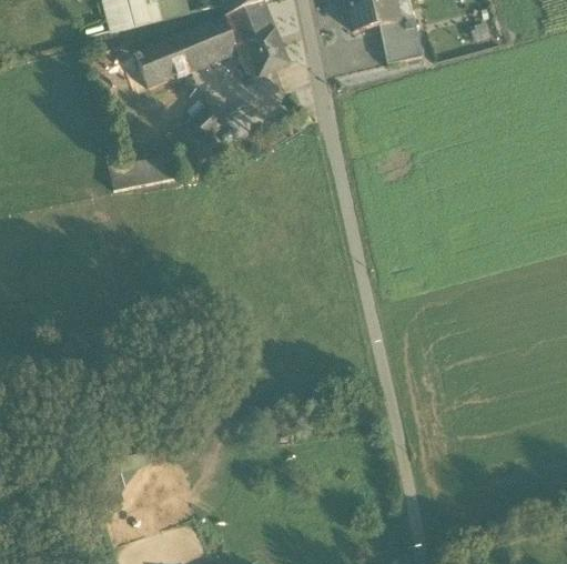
[(137,26),(129,0),(102,0),(111,32),(137,26)]
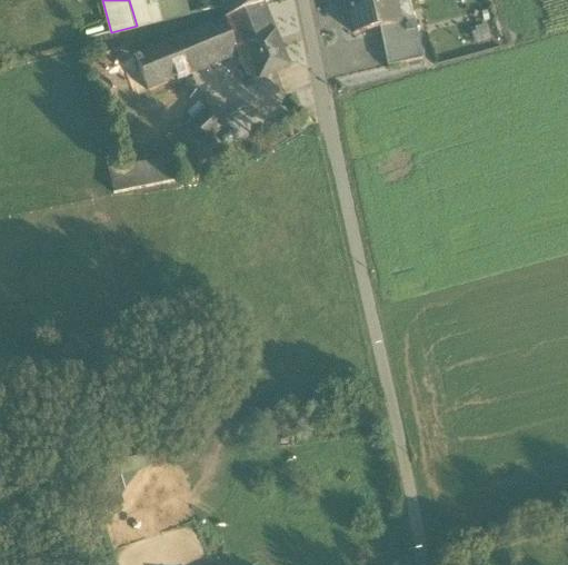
[(129,0),(137,26),(189,12),(188,7),(180,8),(178,0),(129,0)]
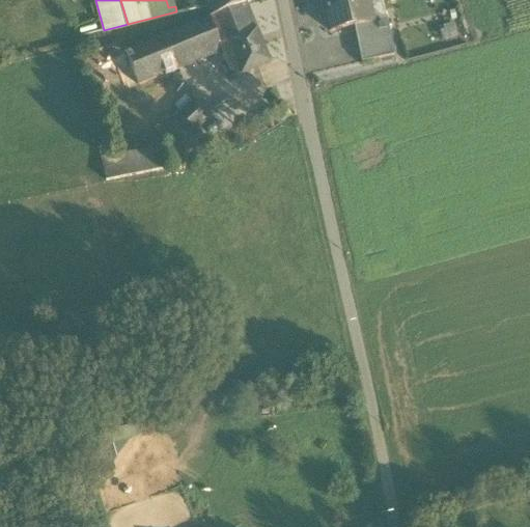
[(206,0),(211,16),(246,2),(250,0),(206,0)]
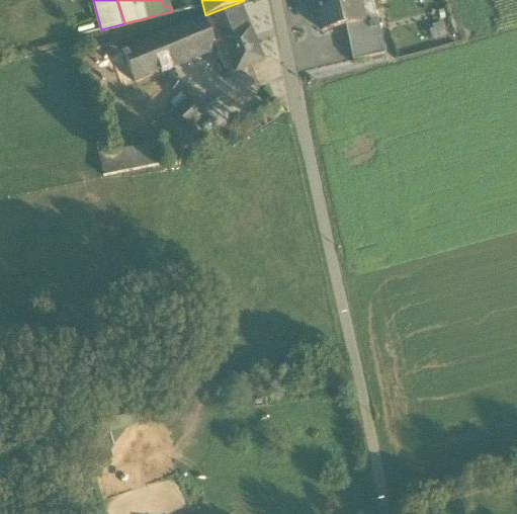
[(316,0),(322,28),(346,23),(359,20),(359,18),(355,0),(316,0)]
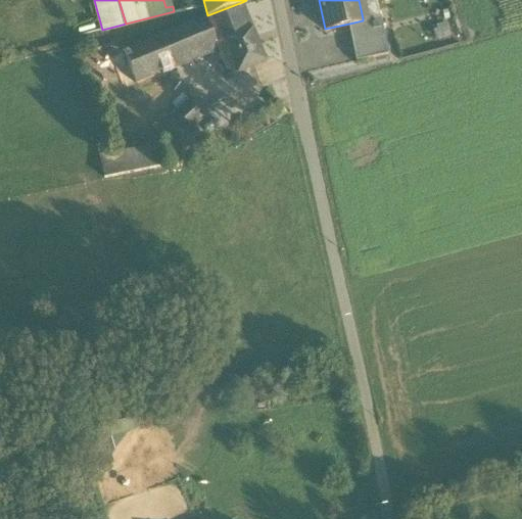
[(359,0),(363,18),(381,15),(378,0),(359,0)]
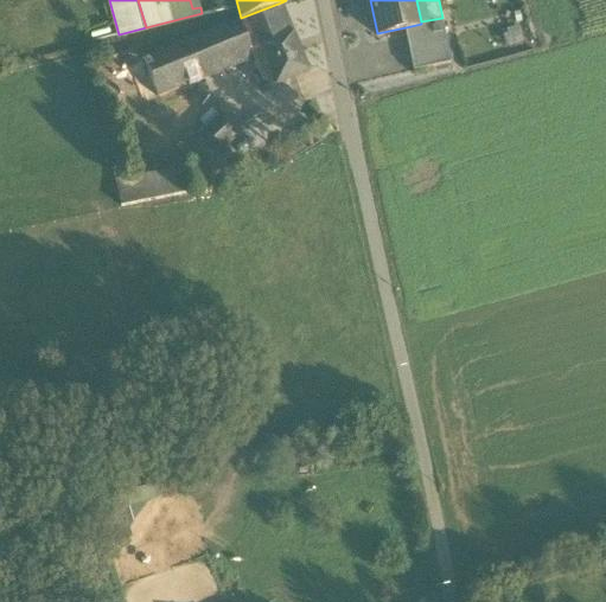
[(241,18),(254,49),(293,32),(281,2),(241,18)]
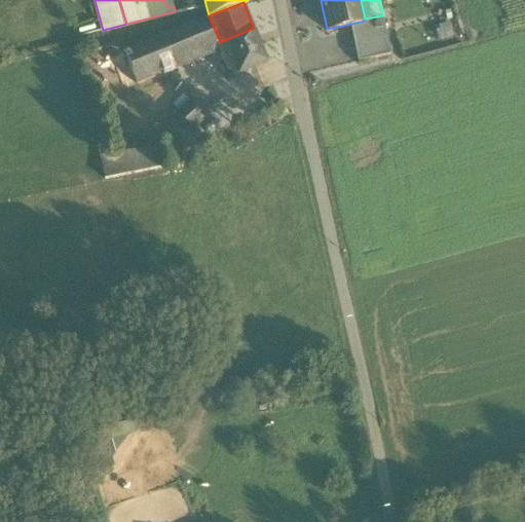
[(209,15),(160,35),(173,67),(188,60),(191,66),(224,52),(220,42),(209,15)]
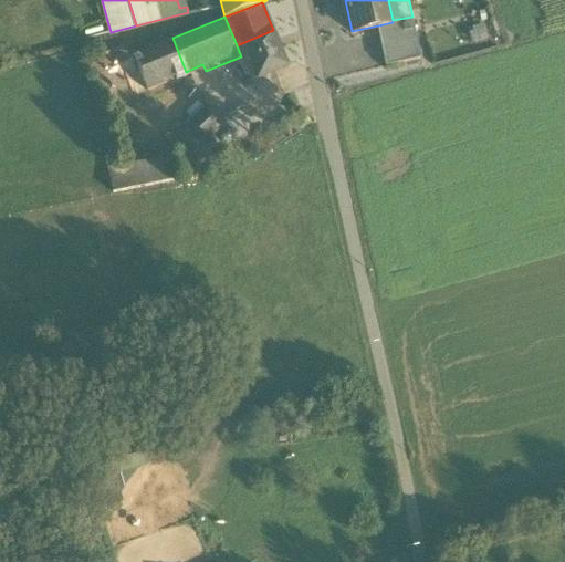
[(378,25),(386,64),(421,58),(412,17),(393,20),(393,22),(378,25)]
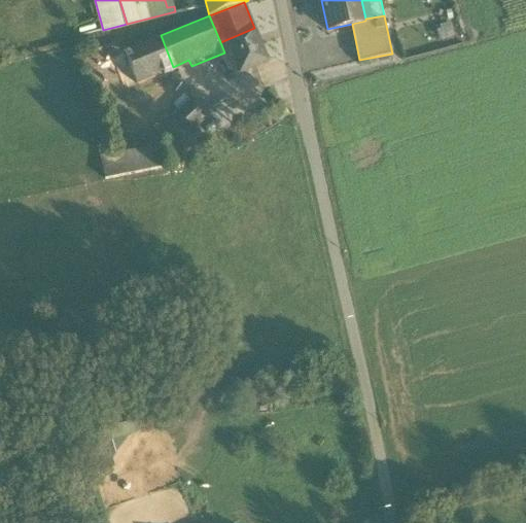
[(436,28),(440,39),(454,35),(450,21),(441,23),(442,27),(436,28)]
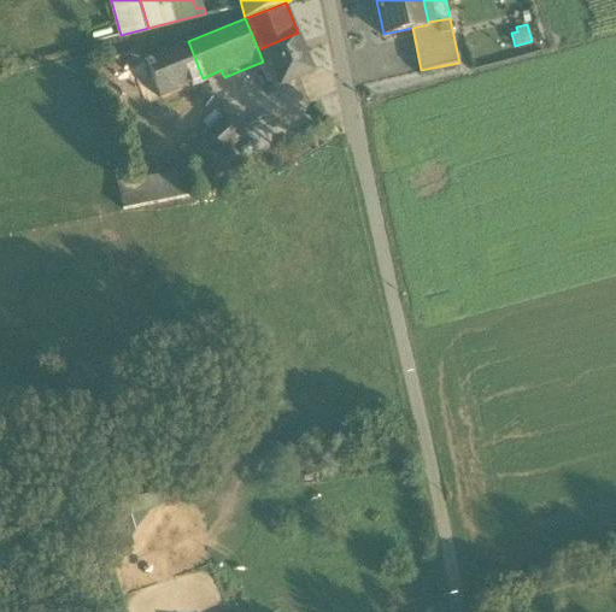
[(315,71),(298,33),(258,49),(263,62),(274,88),(315,71)]
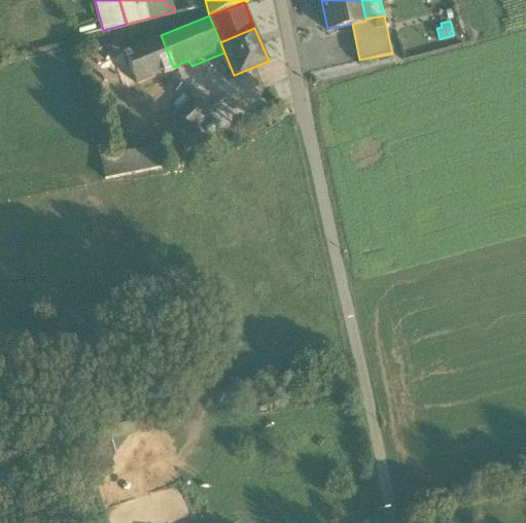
[(111,93),(173,67),(161,35),(140,43),(130,33),(81,55),(97,94),(110,89),(111,93)]
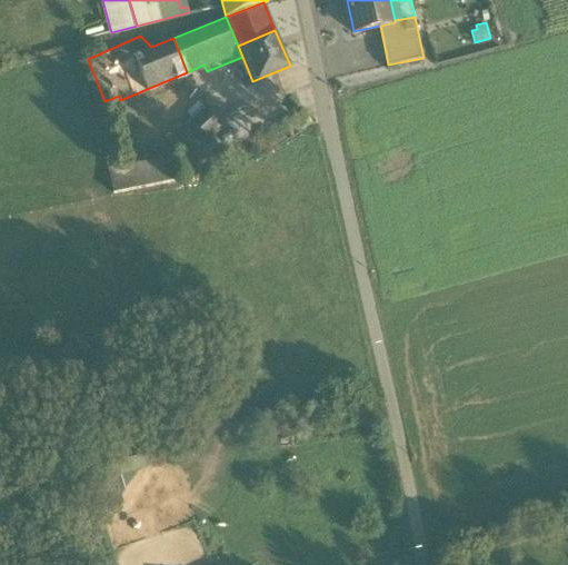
[(203,65),(187,72),(189,79),(207,71),(203,65)]
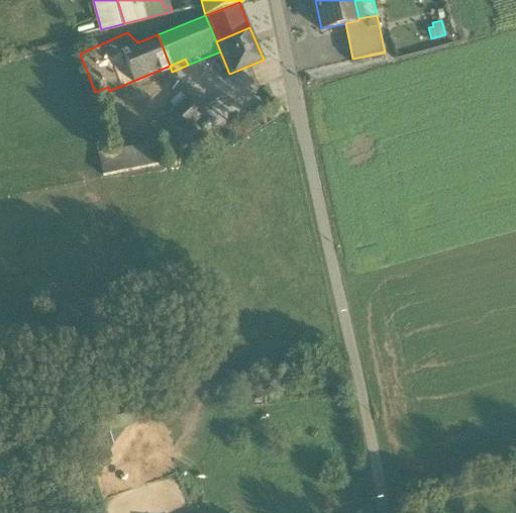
[(173,111),(187,127),(208,108),(194,93),(173,111)]
